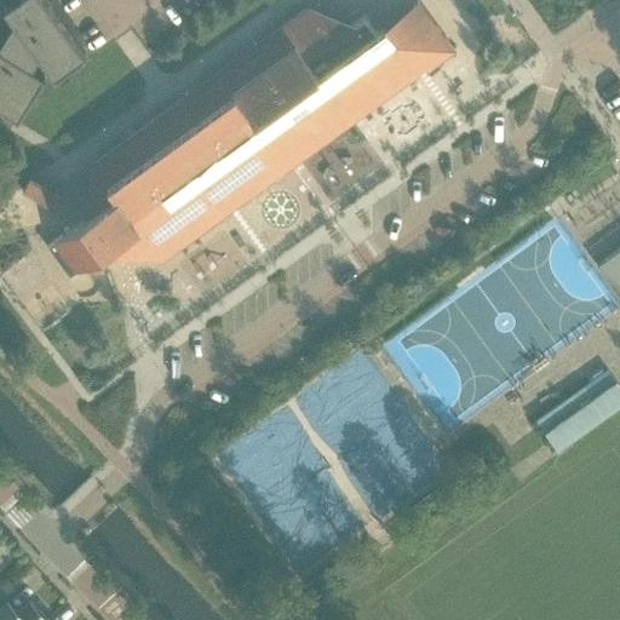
[(55,74),(86,52),(47,0),(10,0),(4,5),(55,74)]
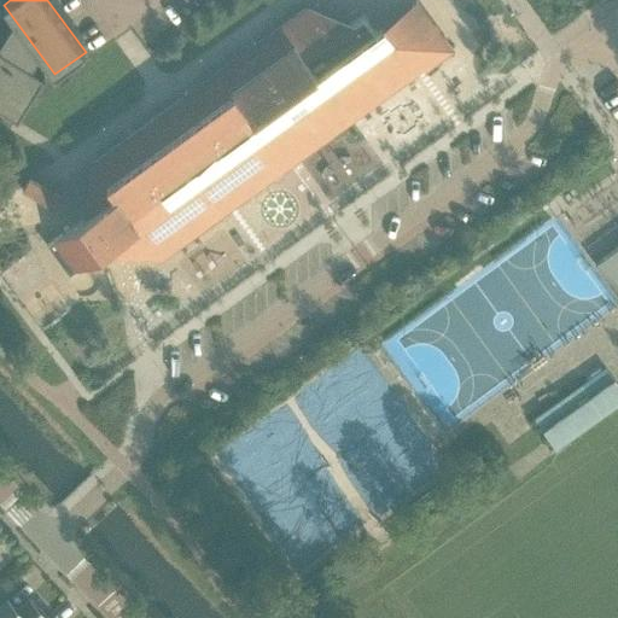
[(347,27),(322,17),(319,21),(308,6),(92,163),(100,175),(94,180),(88,214),(46,245),(69,275),(111,245),(145,250),(151,246),(158,256),(169,248),(172,251),(423,68),(425,70),(453,50),(417,1),(377,30),(363,13),(347,27)]
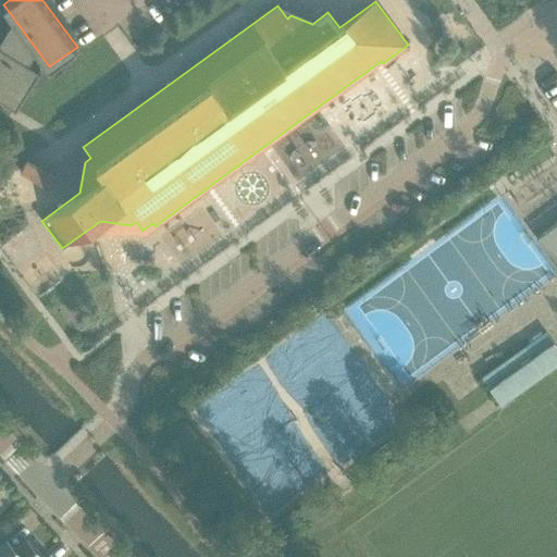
[(40,64),(0,39),(0,93),(16,102),(40,64)]
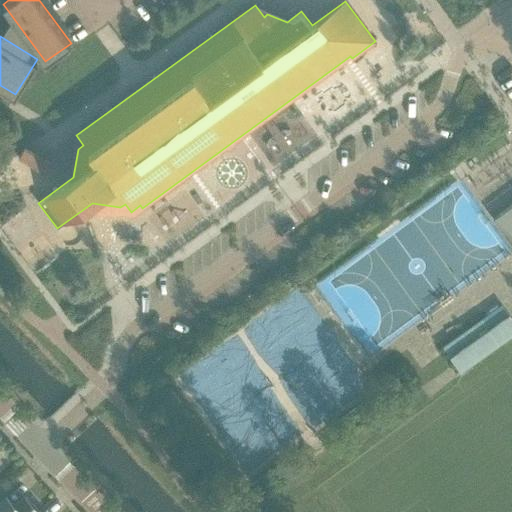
[(23,148),(18,156),(45,173),(51,164),(23,148)]
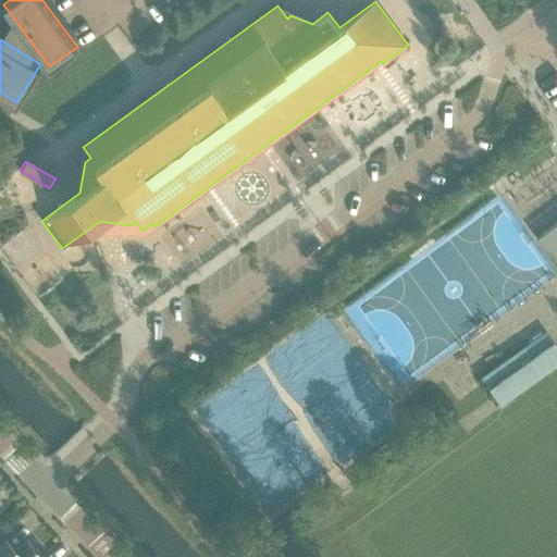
[(556,222),(536,237),(556,265),(556,222)]
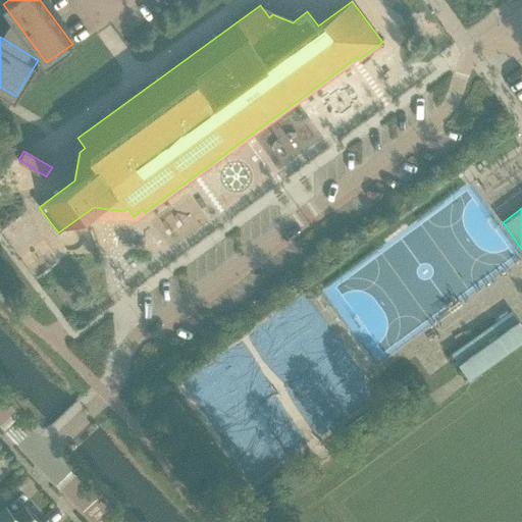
[(468,341),(453,352),(459,362),(501,332),(518,319),(511,310),(493,322),(468,341)]
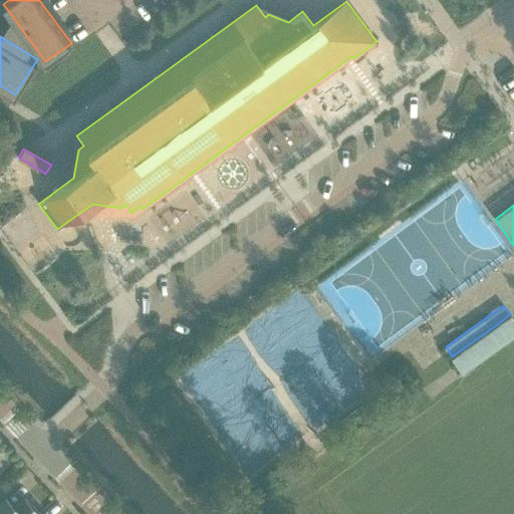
[(37,513),(40,512),(25,495),(14,505),(6,495),(0,500),(0,513),(37,513)]
